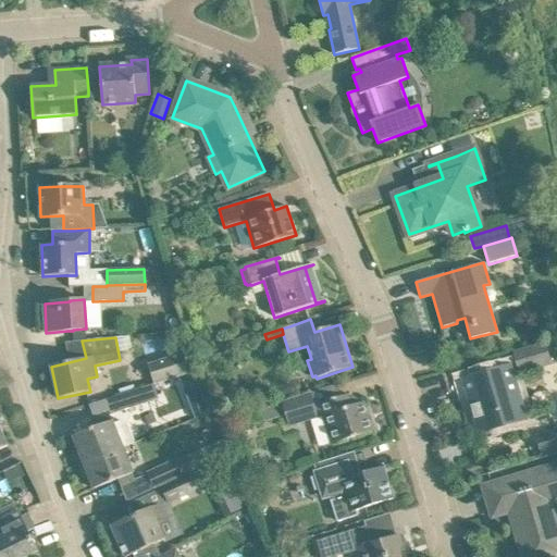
[(551,363),(543,342),(512,353),(519,374),(551,363)]
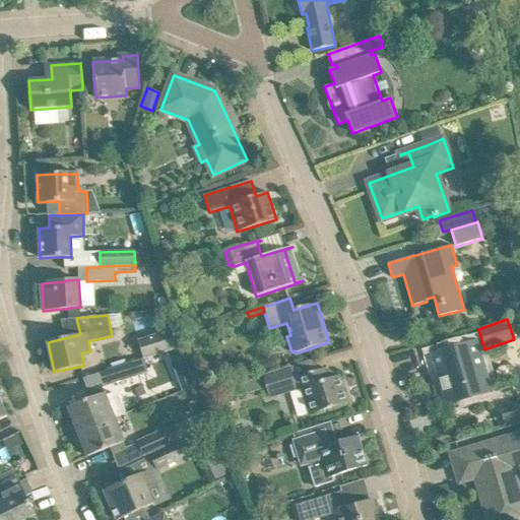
[(182,346),(176,328),(137,339),(143,359),(182,346)]
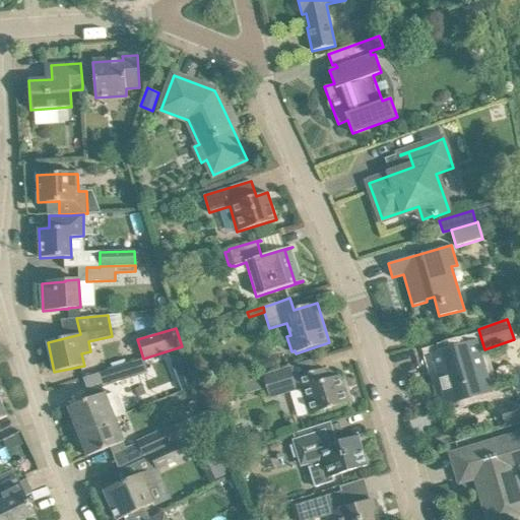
[(433,354),(448,404),(491,392),(475,342),(433,354)]
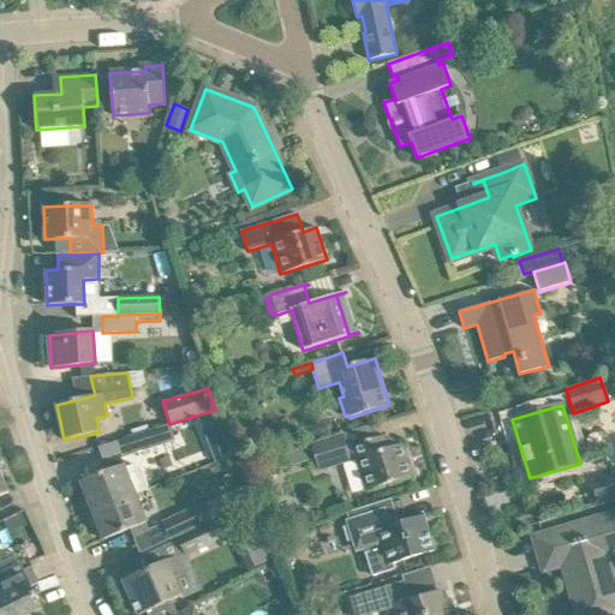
[(219,421),(202,425),(213,458),(224,454),(222,449),(227,447),(219,421)]
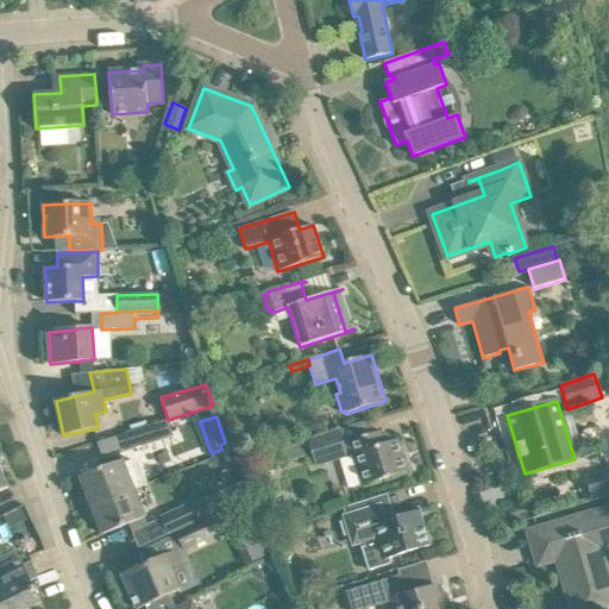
[(163,422),(124,434),(129,451),(168,437),(174,435),(169,420),(163,422)]
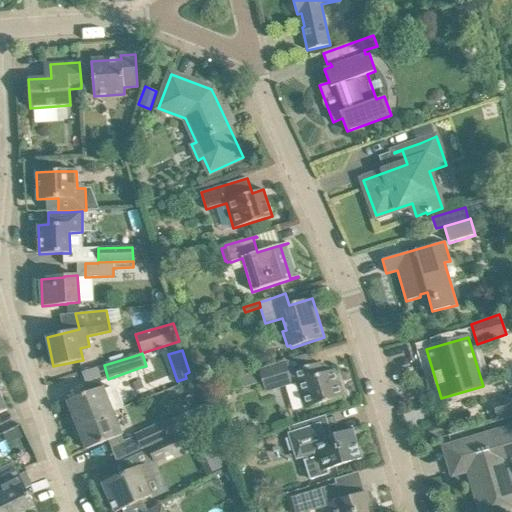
[(285,361),(259,369),(262,382),(265,391),(292,383),(296,382),(304,409),(343,397),(334,370),(323,373),(320,363),(313,365),(301,368),(293,371),(289,372),(285,361)]
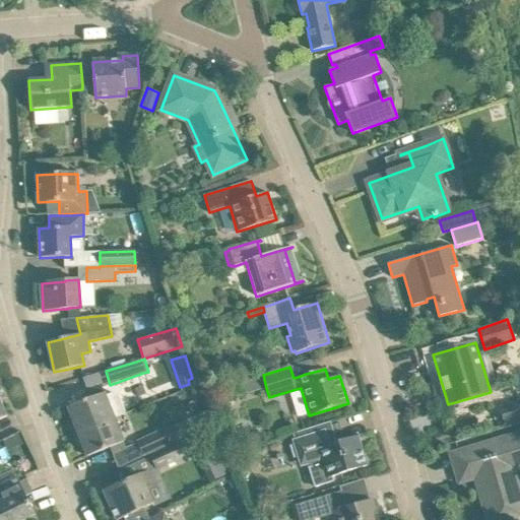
[(262,389),(258,378),(244,383),(248,394),(262,389)]
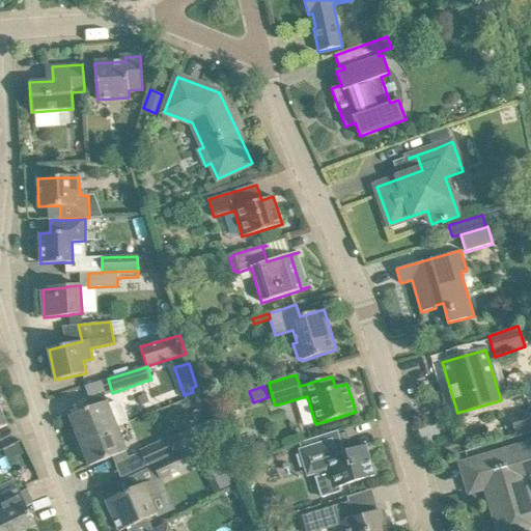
[(72,432),(76,443),(116,426),(128,422),(121,403),(115,401),(108,403),(104,393),(90,399),(93,407),(71,416),(76,431),(72,432)]
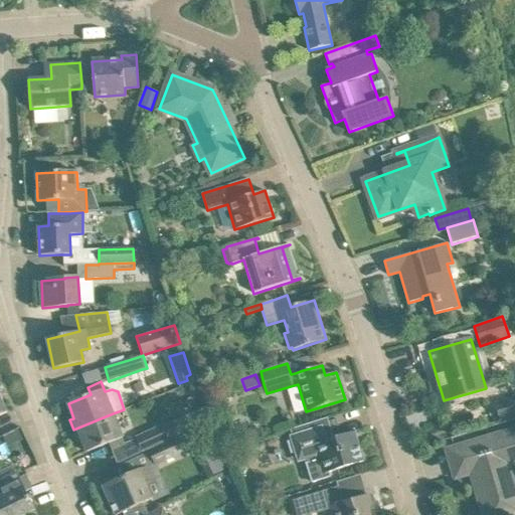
[(501,425),(514,417),(514,399),(494,410),(501,425)]
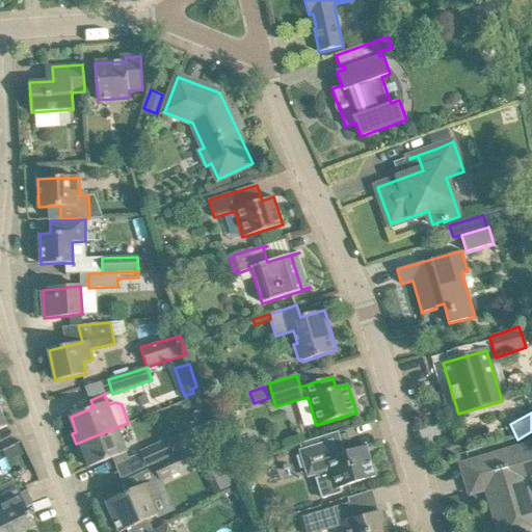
[(116,427),(76,444),(80,453),(84,452),(90,468),(113,458),(116,466),(130,460),(116,427)]
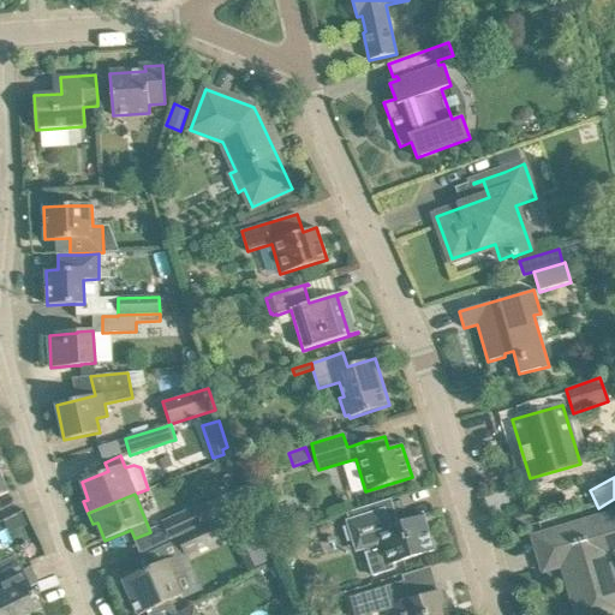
[(435,550),(424,517),(399,524),(395,514),(390,499),(368,506),(353,511),(346,513),(347,519),(346,520),(348,525),(342,527),(347,542),(352,541),(356,551),(364,549),(372,575),(394,568),(392,563),(435,550)]
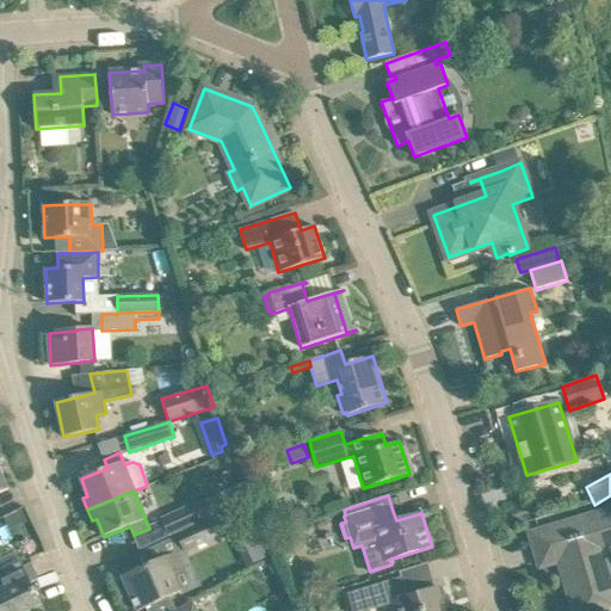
[(170,537),(209,518),(202,501),(161,519),(170,537)]
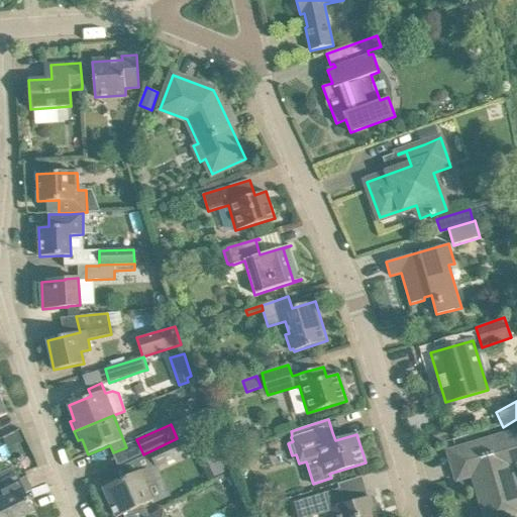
[(516,516),(516,491),(509,466),(516,462),(516,431),(449,452),(457,479),(474,474),(486,516),(516,516)]
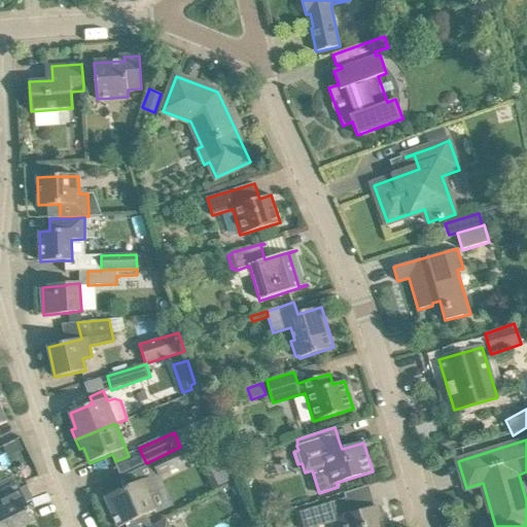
[(151,461),(159,476),(160,476),(177,467),(177,468),(204,456),(197,441),(151,461)]
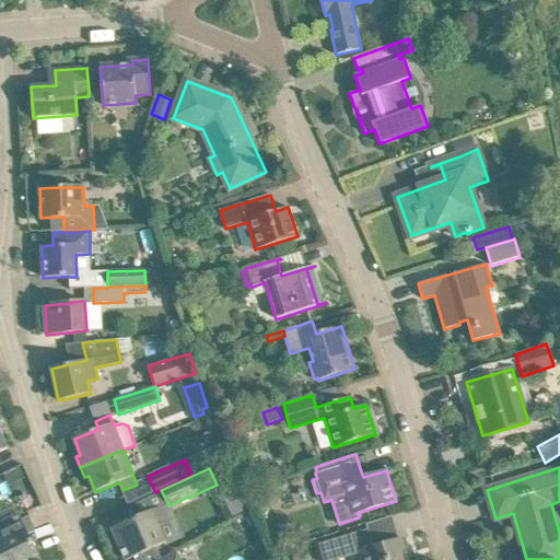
[(112,528),(125,559),(126,559),(164,543),(158,526),(167,522),(160,506),(112,528)]
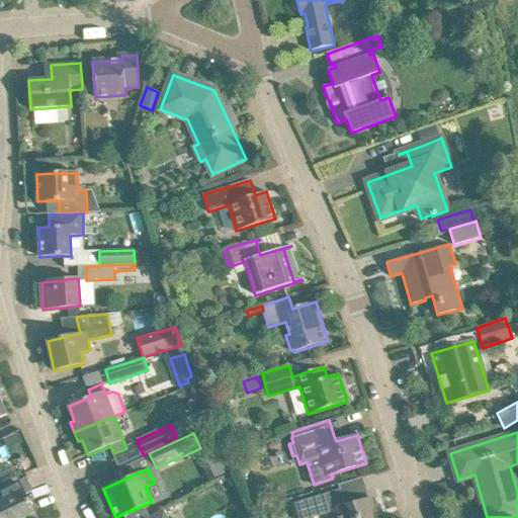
[(19,481),(0,490),(0,493),(12,517),(23,517),(35,513),(19,481)]
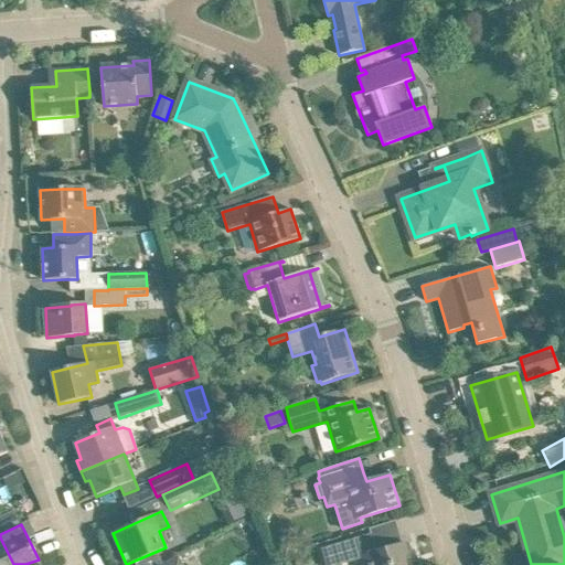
[(341,543),(321,548),(326,564),(337,564),(347,562),(360,558),(361,564),(418,564),(414,551),(408,552),(405,544),(403,545),(376,553),(371,533),(341,543)]
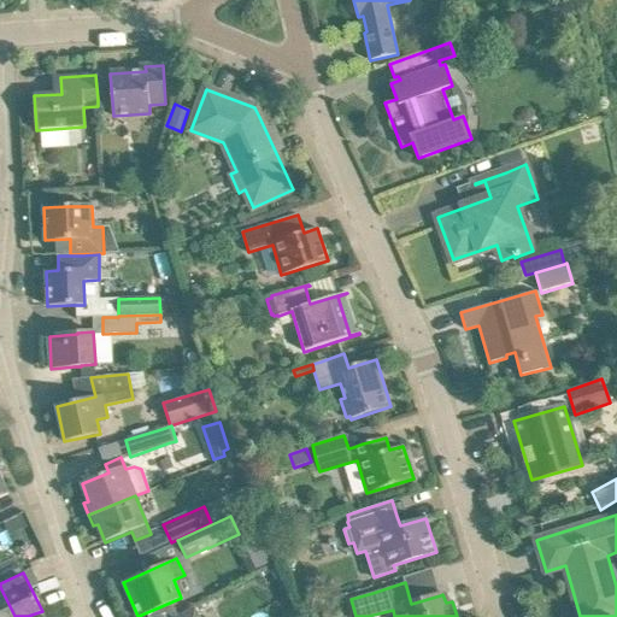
[(15,616),(0,587),(0,616),(15,616)]
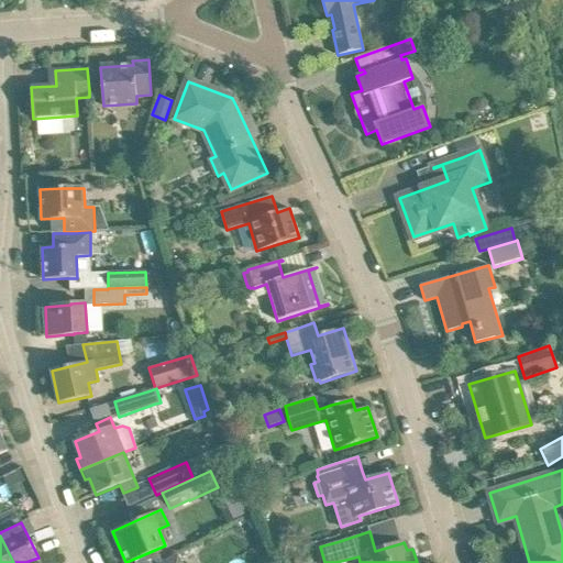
[(257,561),(258,562),(276,562),(271,553),(257,561)]
